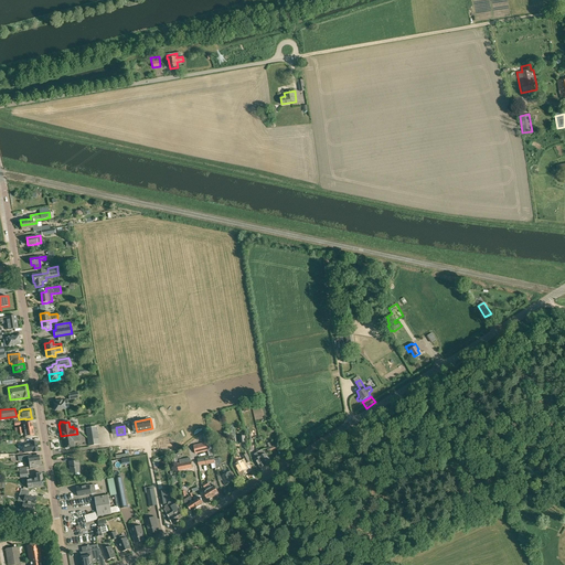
[(85,428),(88,446),(98,445),(95,427),(85,428)]
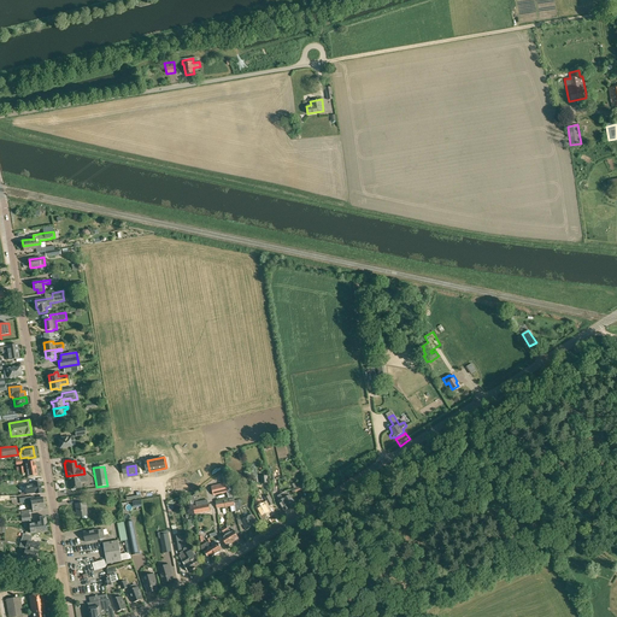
[(70,491),(74,491),(74,489),(74,488),(80,488),(78,482),(82,482),(82,480),(86,479),(84,474),(66,476),(69,489),(70,489),(70,491)]
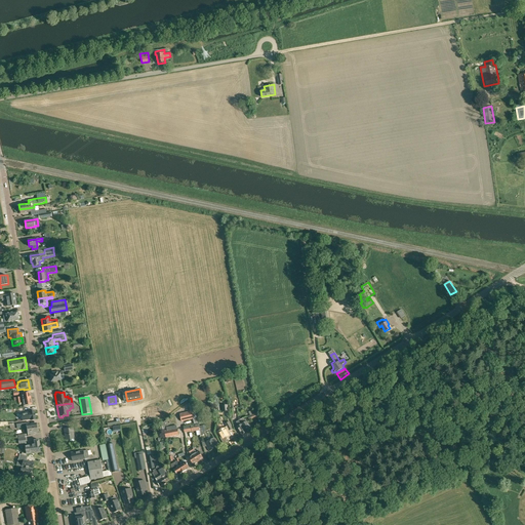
[(31,419),(31,420),(35,419),(34,410),(29,411),(29,412),(26,412),(26,419),(31,419)]
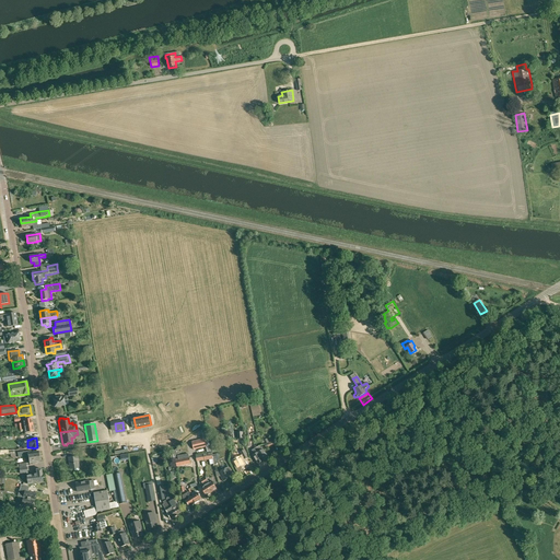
[(208,438),(191,442),(193,448),(206,445),(208,452),(211,451),(208,438)]
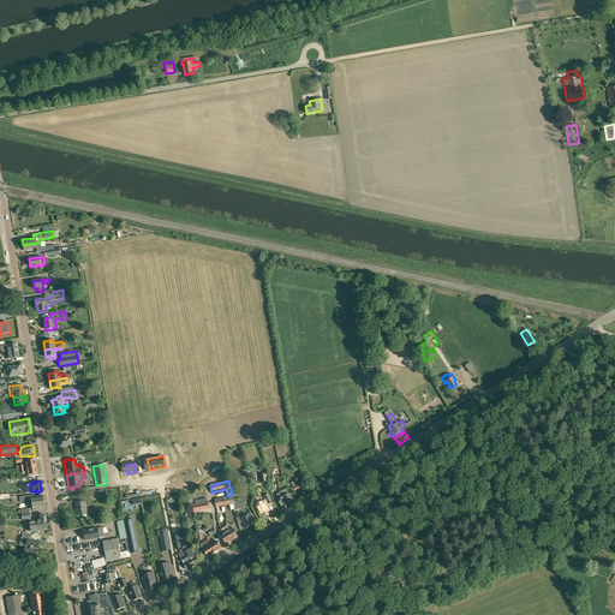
[(280,493),(288,506),(294,503),(288,494),(287,491),(286,493),(285,490),(280,493)]
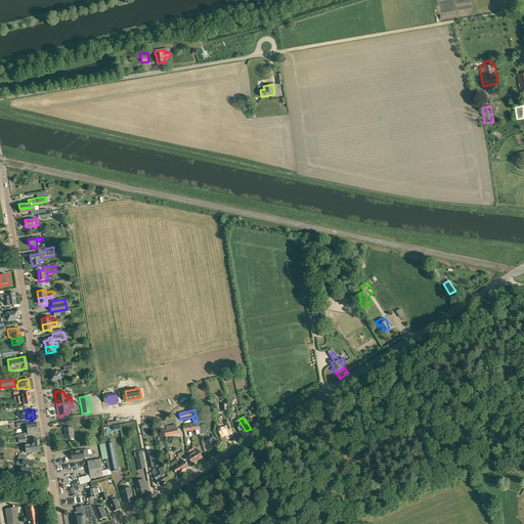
[(236,426),(242,434),(246,431),(238,420),(235,422),(237,425),(236,426)]
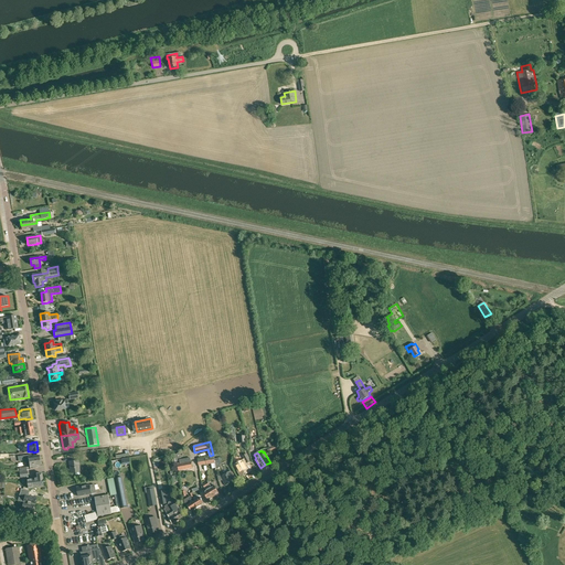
[(236,468),(241,477),(249,472),(245,464),(246,462),(247,464),(251,461),(249,459),(249,458),(247,454),(243,456),(245,460),(244,461),(243,460),(234,466),(236,468)]
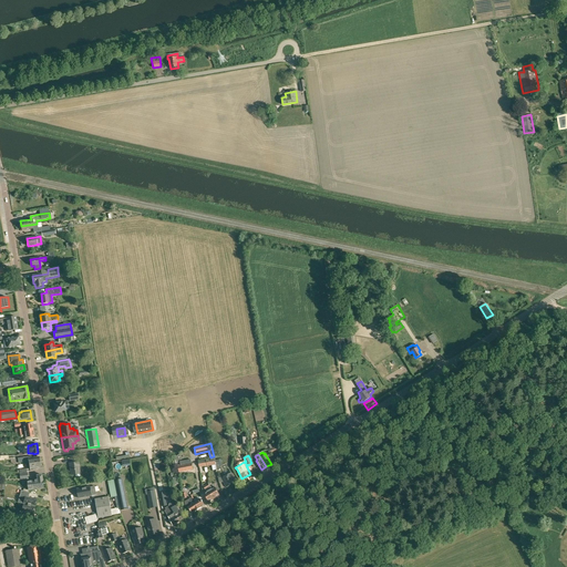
[(178,471),(179,472),(193,470),(193,467),(192,463),(191,460),(181,462),(182,465),(178,466),(178,471)]
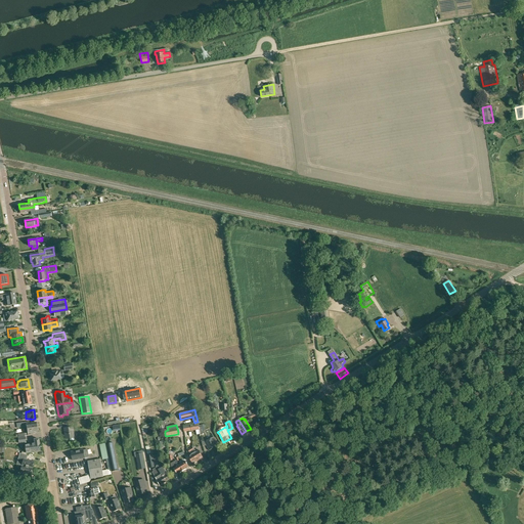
[(74,439),(74,437),(73,427),(64,428),(66,439),(70,438),(70,440),(72,441),(73,440),(74,439)]
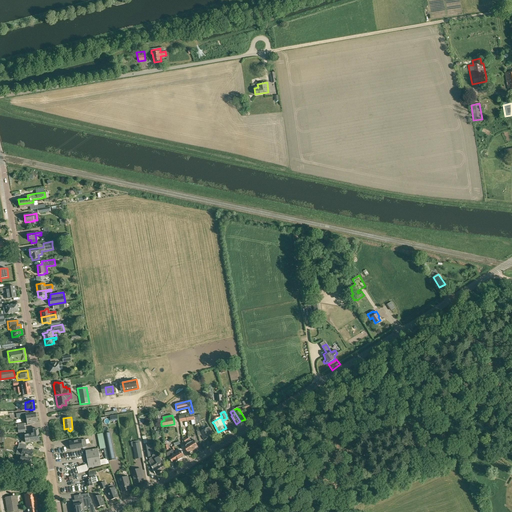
[(200,431),(204,440),(213,435),(208,427),(200,431)]
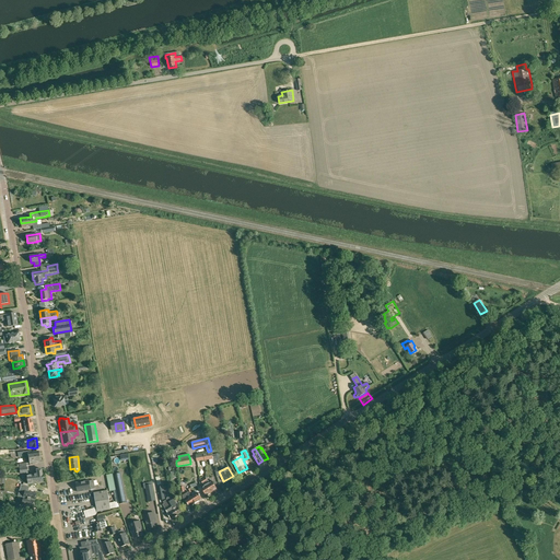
[(26,476),(27,485),(30,483),(43,482),(41,469),(36,469),(36,475),(26,476)]
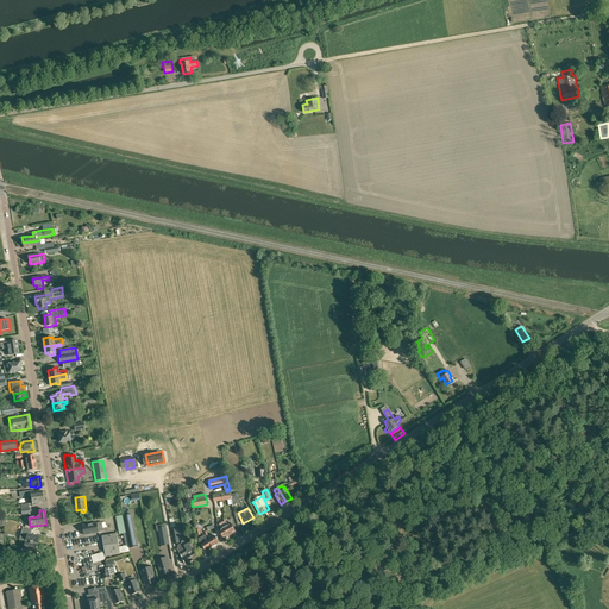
[(129,545),(130,547),(138,546),(131,514),(124,516),(129,545)]
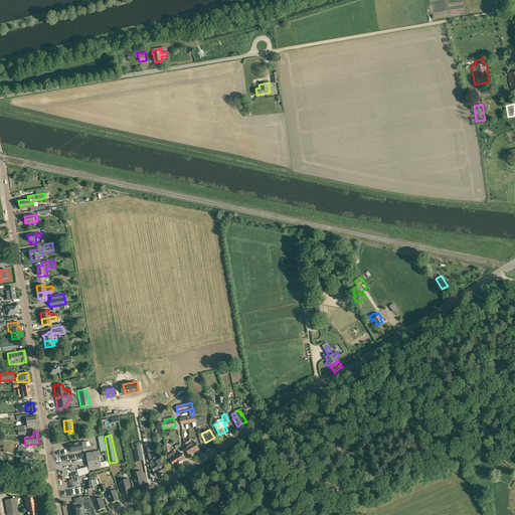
[(187,441),(194,453),(199,450),(195,443),(192,444),(189,440),(187,441)]
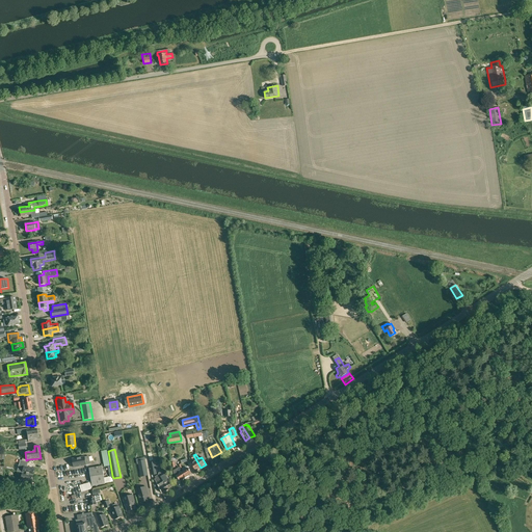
[(191,463),(195,471),(201,468),(193,455),(190,457),(193,462),(191,463)]
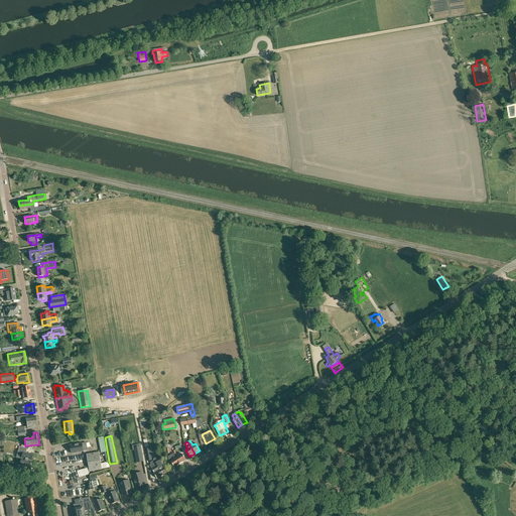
[(70,445),(72,454),(83,452),(88,450),(86,442),(82,443),(70,445)]
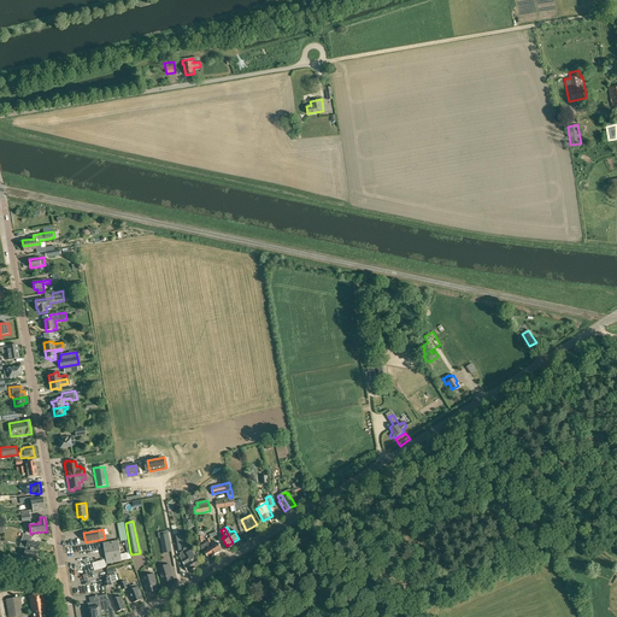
[(159,535),(163,553),(171,552),(168,533),(159,535)]
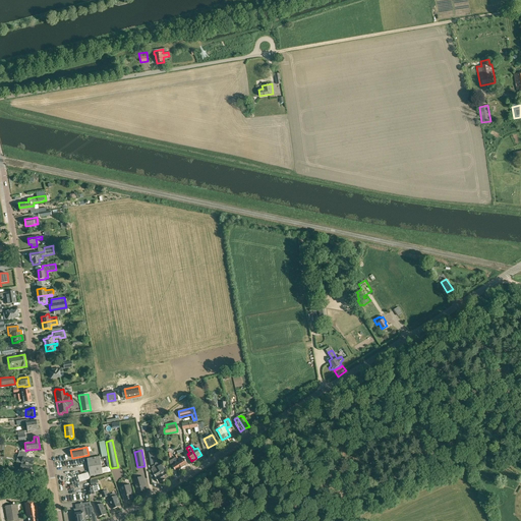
[(21,463),(32,465),(33,459),(22,457),(21,463)]
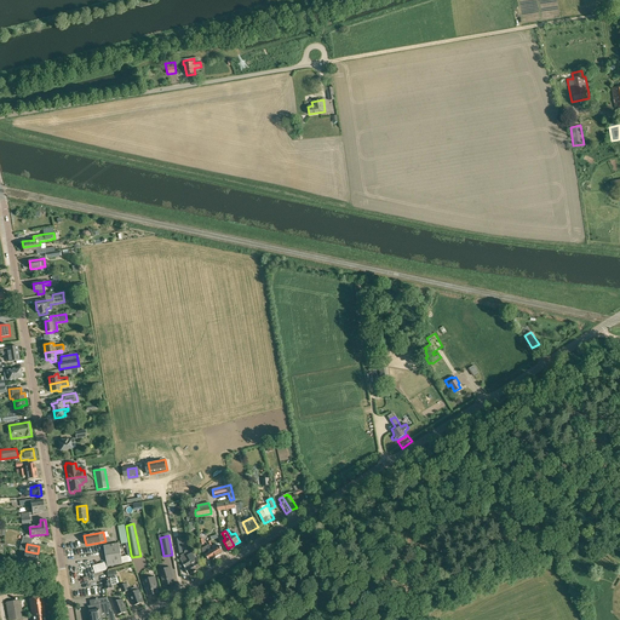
[(104,546),(108,567),(122,564),(122,563),(132,562),(132,557),(131,555),(121,557),(119,544),(104,546)]
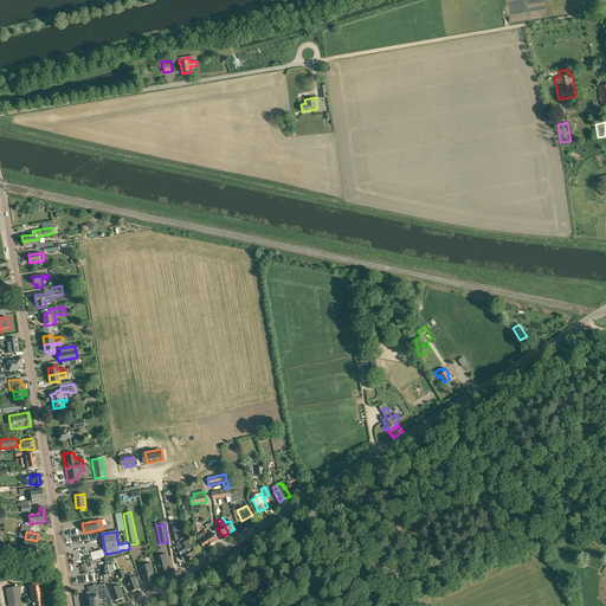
[(200,542),(205,548),(207,546),(208,547),(212,545),(207,537),(204,532),(198,536),(199,542),(200,542)]
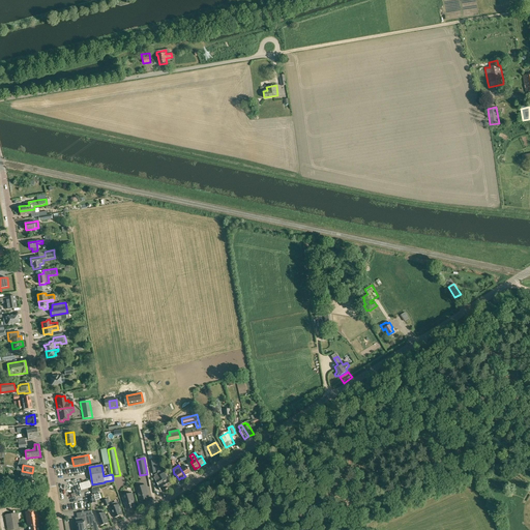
[(181,470),(185,476),(188,474),(187,473),(190,471),(186,466),(181,470)]
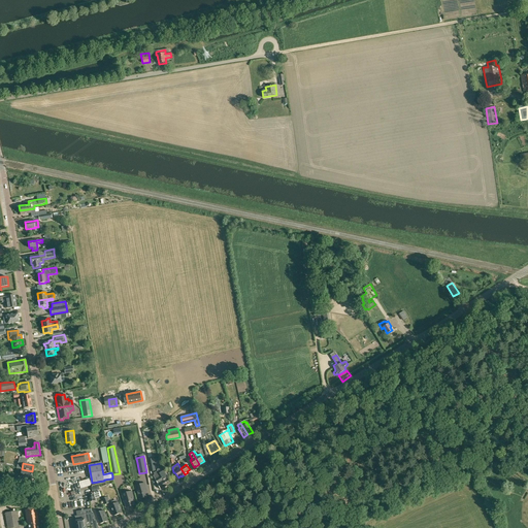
[(164,480),(167,485),(171,483),(168,477),(169,477),(164,469),(162,470),(161,467),(157,469),(158,471),(164,481),(164,480)]
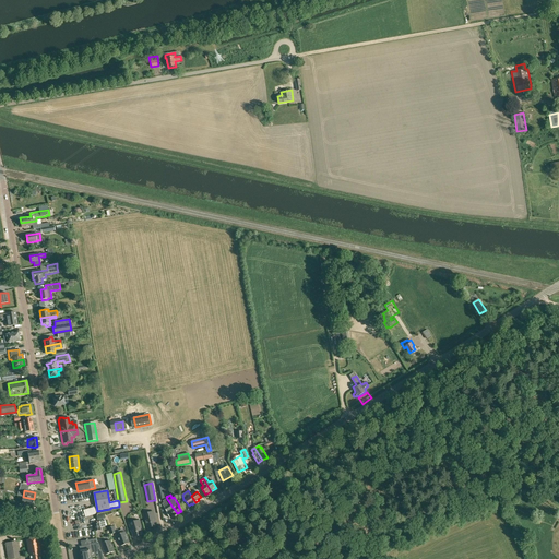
[(21,504),(33,507),(34,499),(23,497),(21,504)]
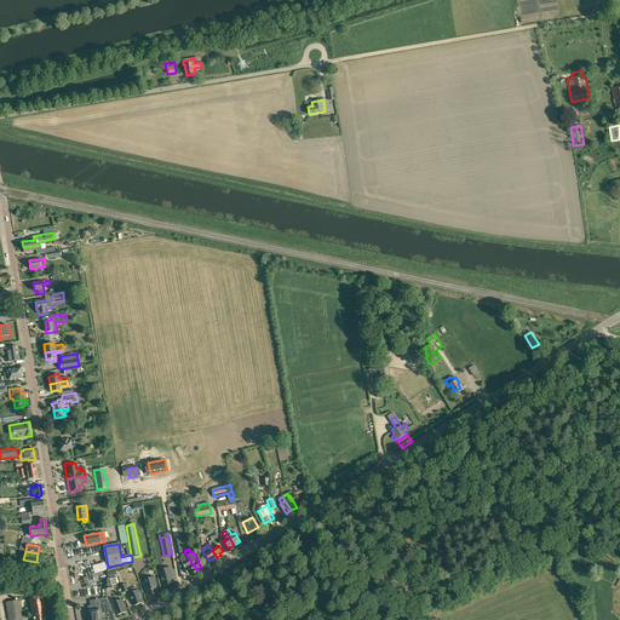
[(185,568),(189,574),(196,569),(193,563),(193,564),(185,554),(181,556),(182,557),(181,558),(183,562),(182,563),(185,568)]
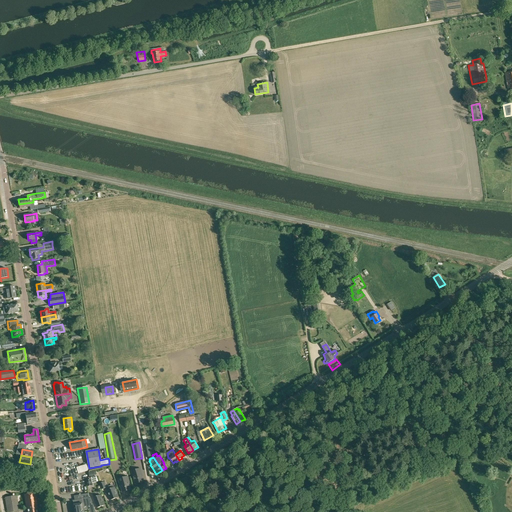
[(77,468),(79,473),(88,470),(87,465),(77,468)]
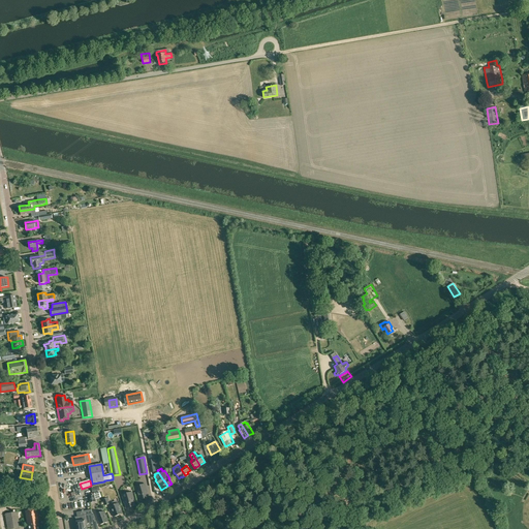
[(137,492),(139,500),(144,499),(145,499),(146,499),(147,498),(148,498),(146,490),(147,490),(145,484),(135,487),(137,492)]
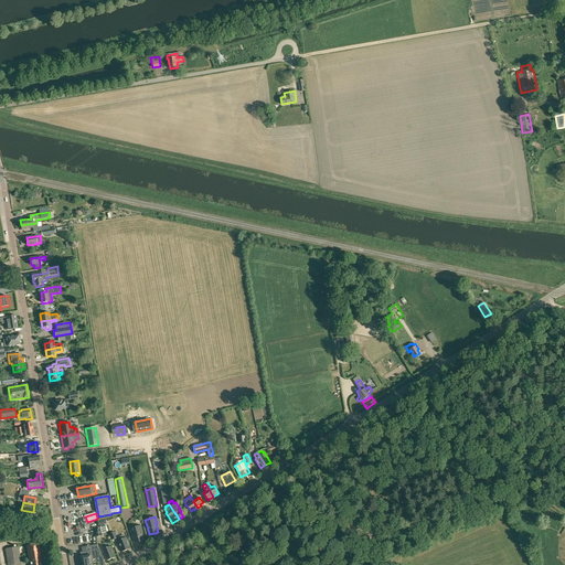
[(134,534),(136,543),(138,542),(139,543),(140,542),(141,542),(144,541),(141,532),(142,532),(140,525),(130,529),(132,535),(134,534)]
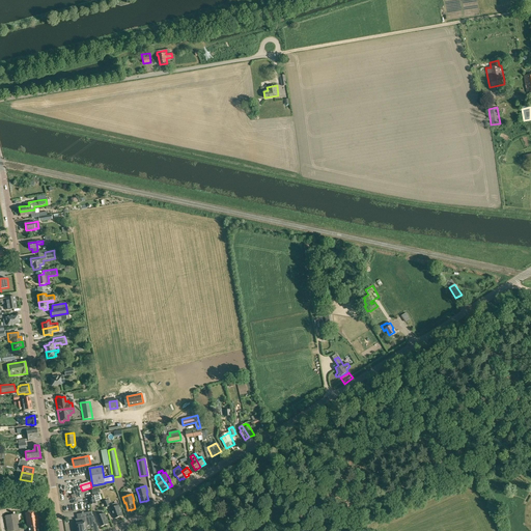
[(111,508),(114,519),(122,515),(118,505),(111,508)]
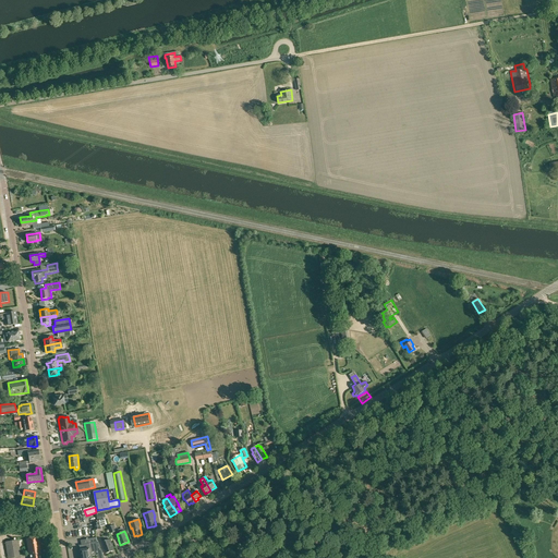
[(38,536),(26,538),(28,555),(29,555),(29,557),(39,557),(39,555),(40,555),(38,536)]
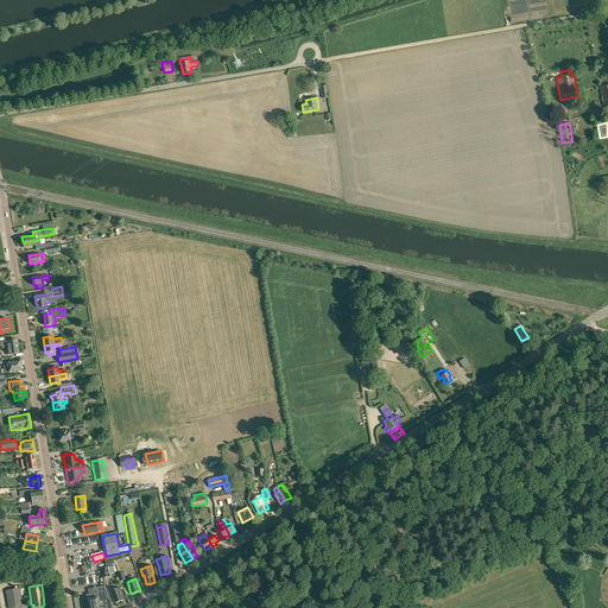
[(87,594),(89,606),(88,607),(113,607),(112,601),(107,590),(106,590),(105,587),(88,589),(88,594),(87,594)]
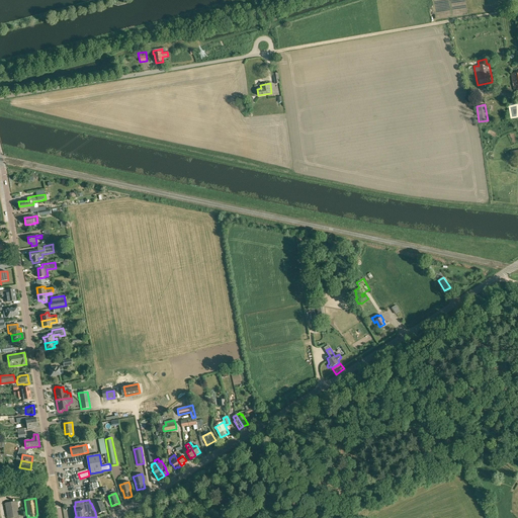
[(4,503),(6,517),(12,517),(19,517),(17,501),(4,503)]
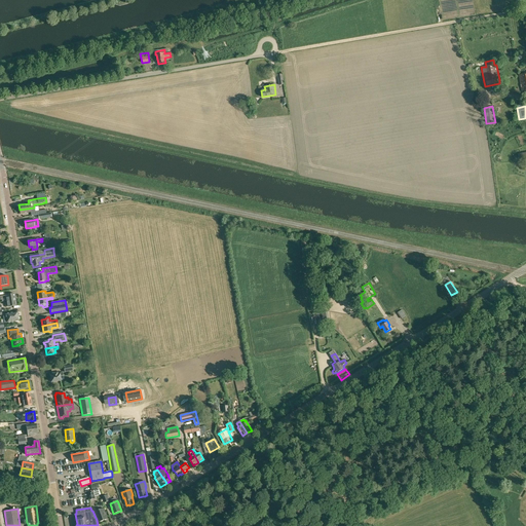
[(96,512),(100,522),(108,519),(104,509),(96,512)]
